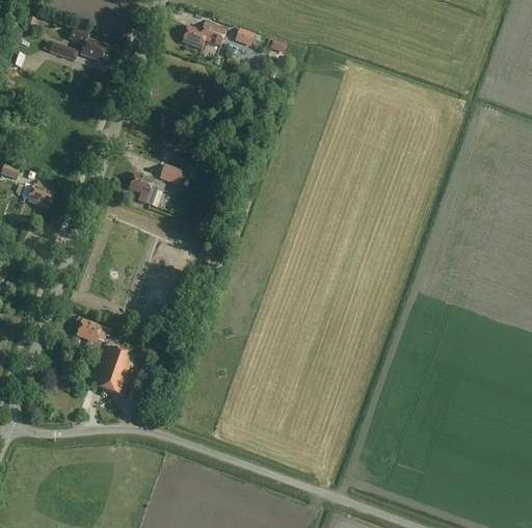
[(31,28),(36,16),(29,12),(25,26),(31,28)]
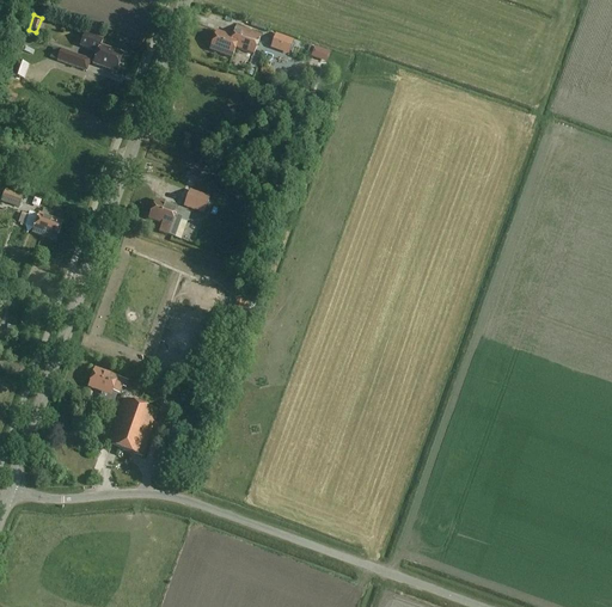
[(254,51),(261,31),(236,23),(232,32),(216,28),(209,47),(232,54),(236,44),(254,51)]
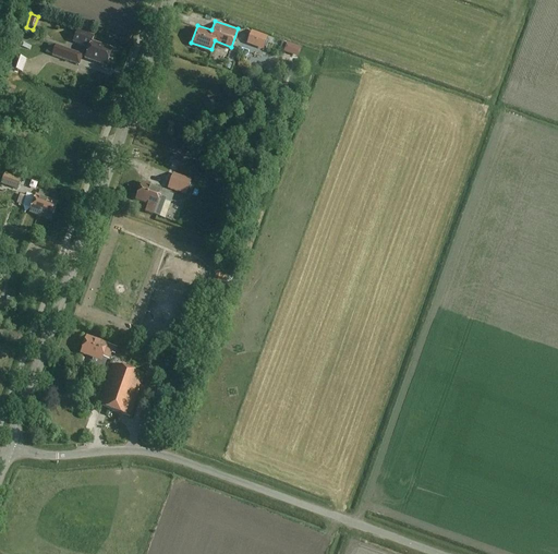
[(106,63),(112,46),(92,38),(94,33),(77,27),(73,38),(88,45),(85,56),(106,63)]
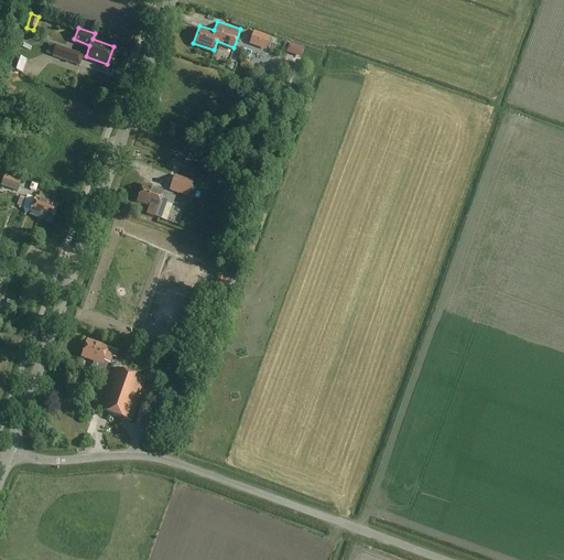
[(253,29),(251,35),(268,41),(270,34),(253,29)]
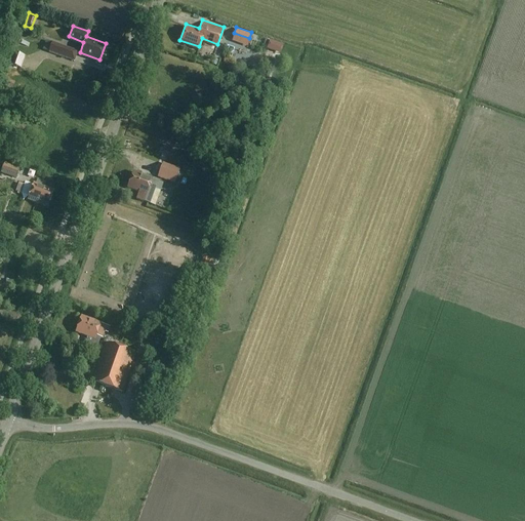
[(74,57),(77,48),(46,37),(42,45),(74,57)]
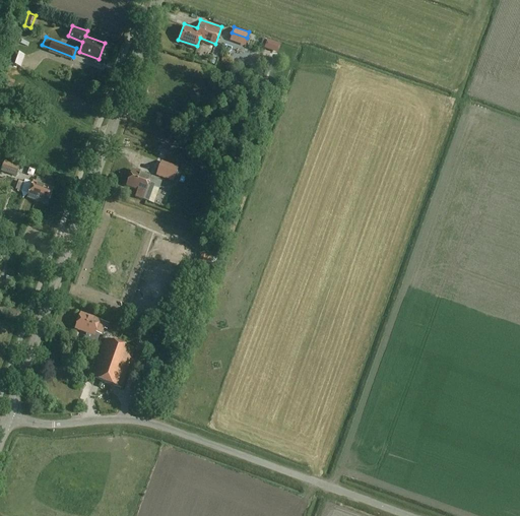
[(281,42),(268,37),(265,45),(278,50),(281,42)]
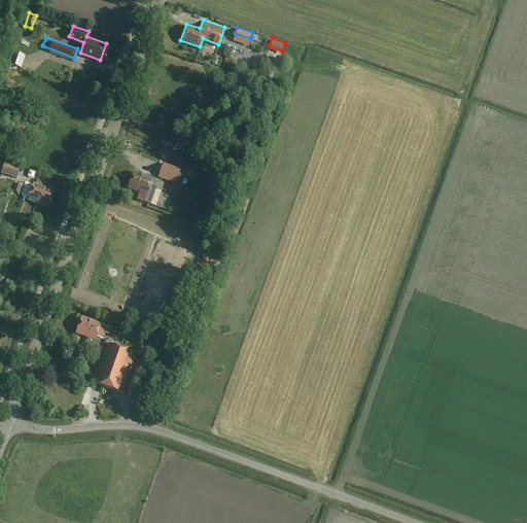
[(8,61),(21,66),(25,54),(12,49),(8,61)]
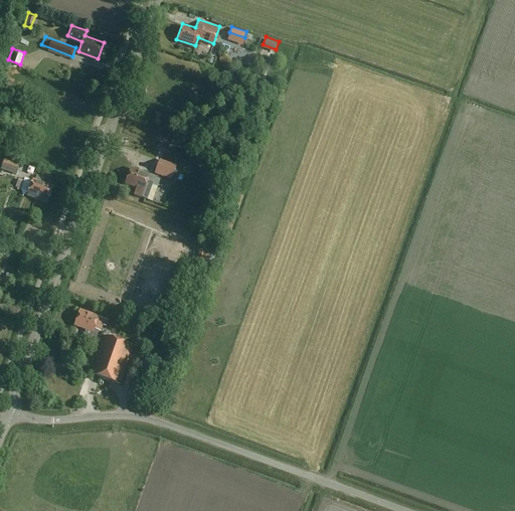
[(172,175),(175,163),(158,158),(154,170),(172,175)]
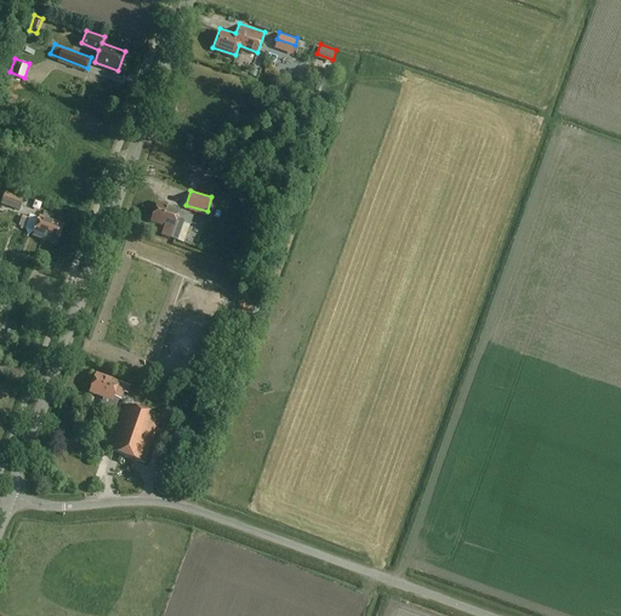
[(20,206),(22,198),(4,192),(0,199),(20,206)]
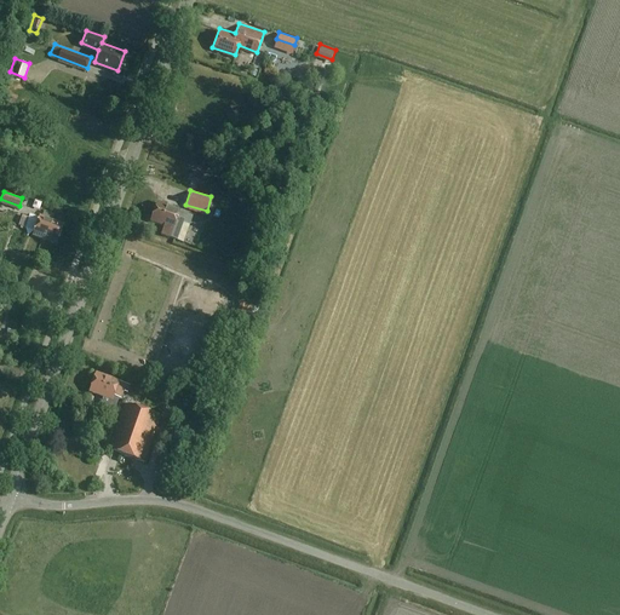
[(164,223),(161,233),(170,236),(173,226),(177,218),(183,220),(187,210),(181,208),(181,207),(158,200),(150,218),(164,223)]
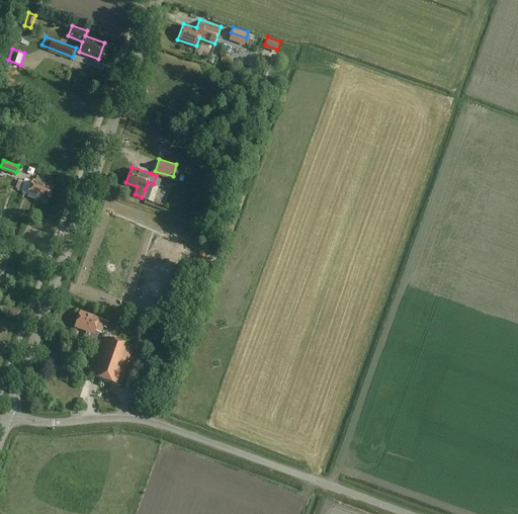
[(21,186),(24,178),(18,176),(16,185),(21,186)]
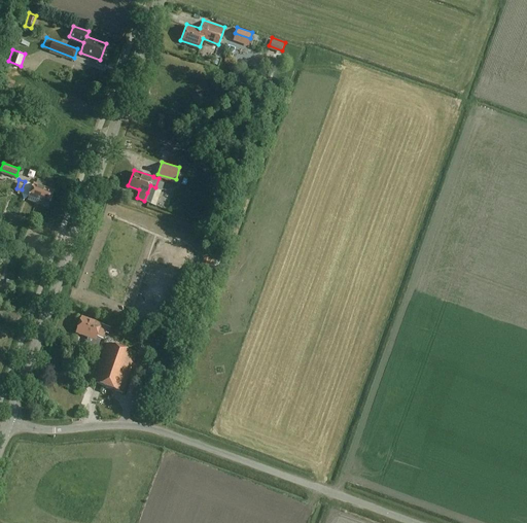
[(47,205),(54,188),(34,181),(28,198),(47,205)]
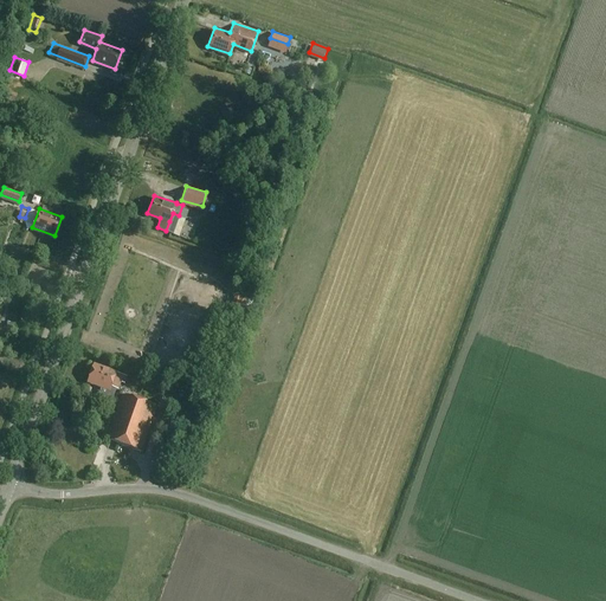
[(2,325),(14,328),(17,315),(4,312),(2,325)]
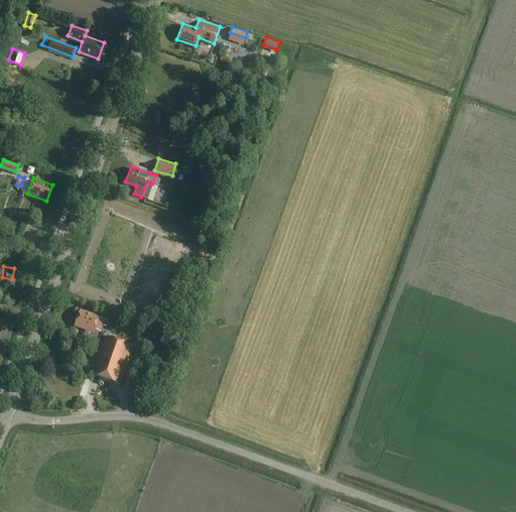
[(99,329),(104,331),(109,318),(81,307),(75,324),(87,328),(84,335),(95,339),(99,329)]
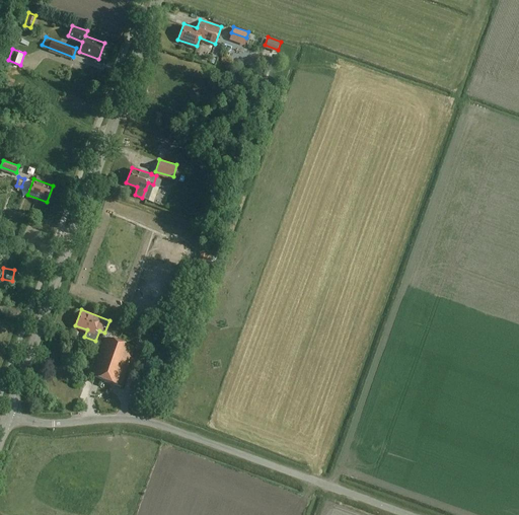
[(121,385),(134,346),(105,336),(91,374),(121,385)]
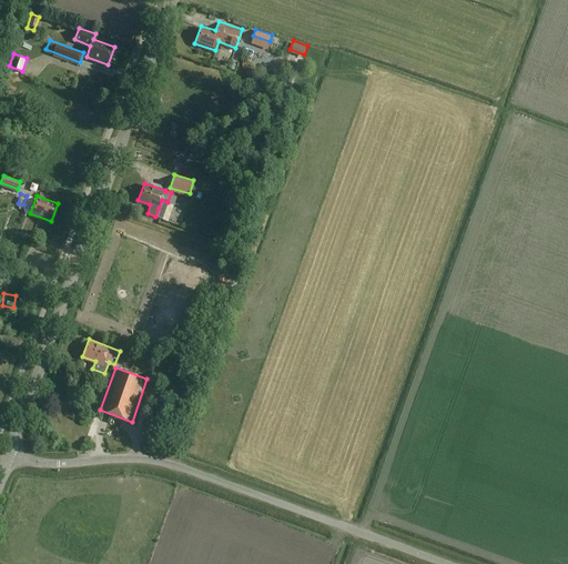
[(155,396),(152,408),(163,412),(168,401),(155,396)]
